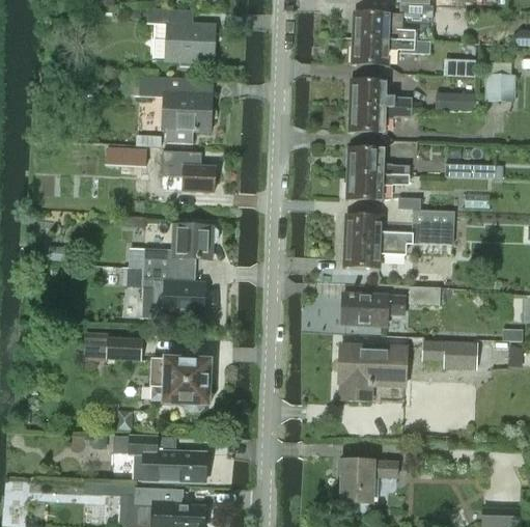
[(357,28),(357,36),(414,38),(414,29),(402,28),(402,15),(425,16),(428,20),(434,20),(436,17),(436,12),(434,9),(434,3),(400,2),(400,12),(354,11),(353,28),(357,28)]
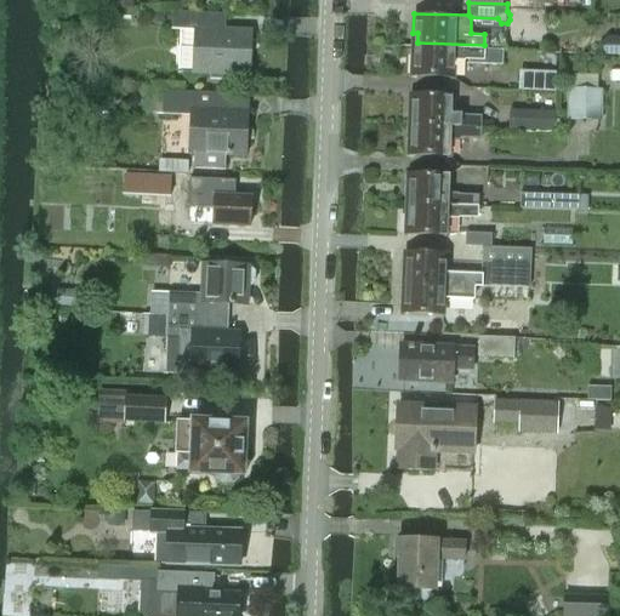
[(172,10),(171,26),(194,27),(192,70),(250,74),(251,70),(249,70),(249,64),(250,30),(252,30),(252,28),(252,26),(227,24),(215,24),(216,12),(216,10),(172,7),(172,10)]
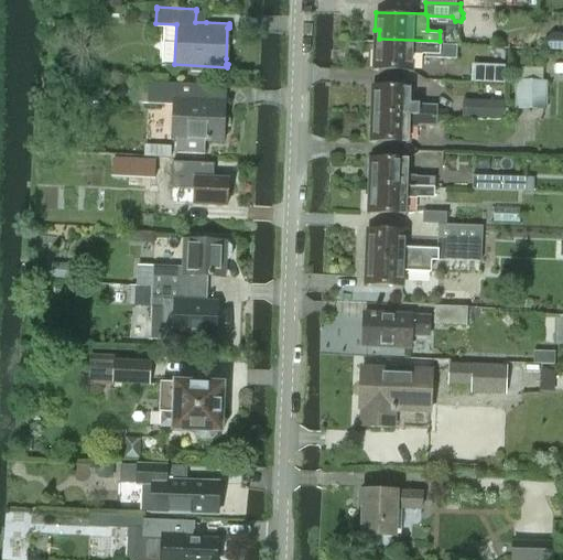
[(411,68),(412,53),(423,53),(423,52),(426,52),(426,54),(457,55),(457,43),(440,42),(440,41),(379,39),(378,47),(375,47),(374,67),(411,68)]
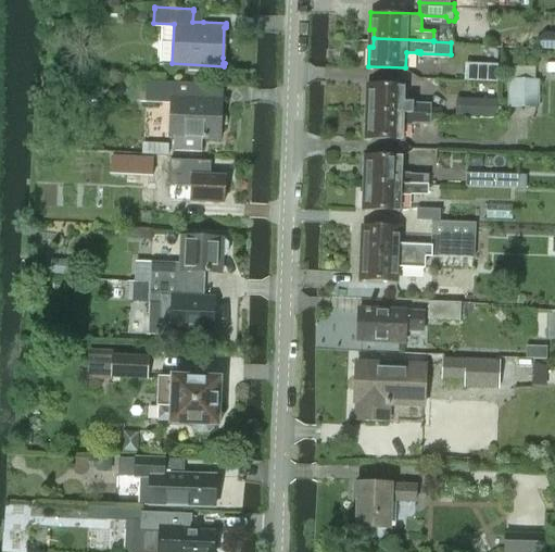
[(500,62),(464,60),(464,78),(499,80),(500,62)]
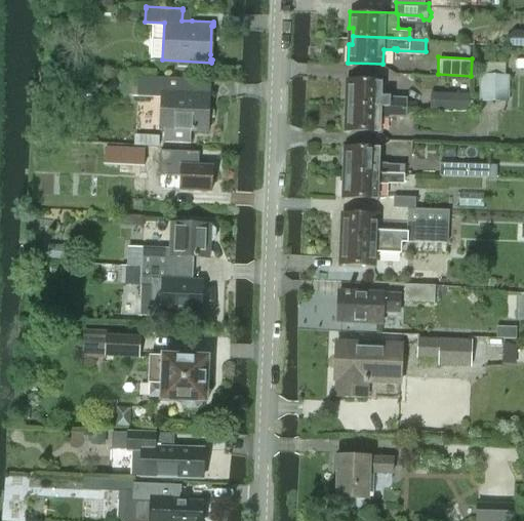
[(480,72),(479,98),(510,99),(510,72),(506,72),(484,72),(480,72)]
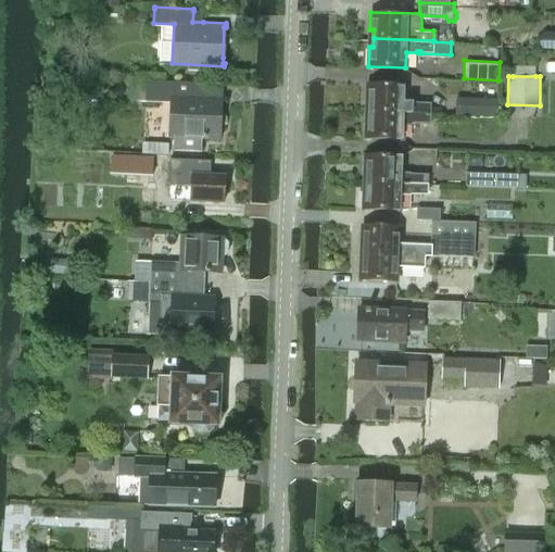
[(146,98),(146,99),(171,100),(171,102),(169,134),(167,134),(167,135),(174,135),(174,148),(201,149),(203,149),(203,138),(203,137),(221,138),(221,136),(219,136),(221,101),(223,101),(223,99),(189,98),(190,85),(147,83),(146,98)]
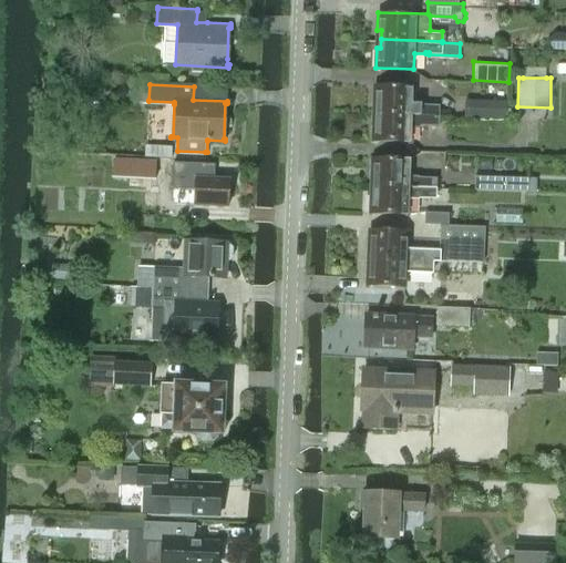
[(376,85),(374,104),(379,104),(378,112),(439,113),(439,103),(411,102),(412,86),(376,85)]
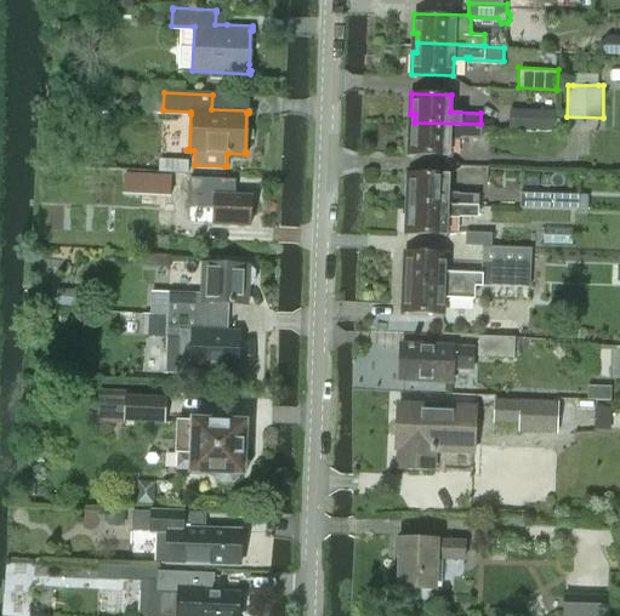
[(556,107),(510,106),(510,126),(556,127),(556,107)]
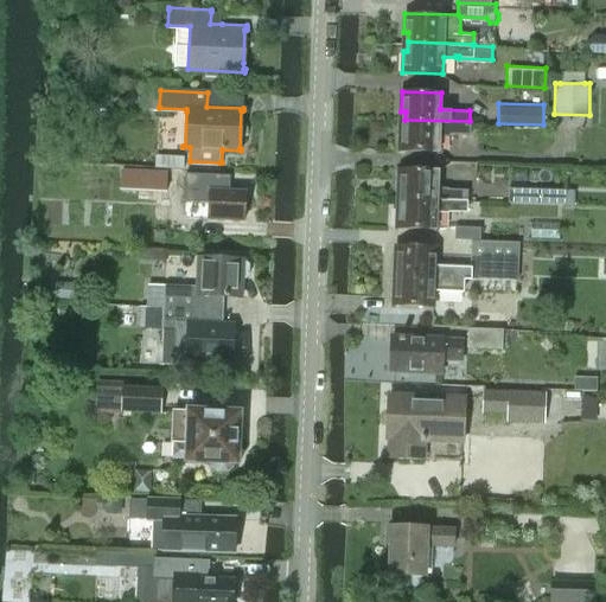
[(470,134),(470,121),(404,120),(404,130),(400,130),(400,151),(439,152),(440,135),(450,135),(450,133),(470,134)]
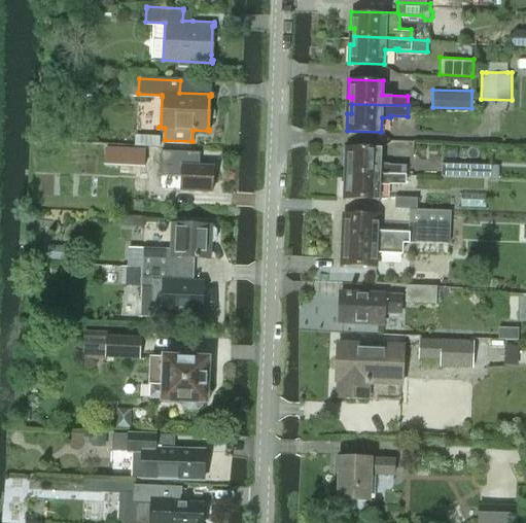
[(135,132),(135,144),(142,144),(141,154),(141,164),(154,165),(155,144),(160,144),(161,134),(135,132)]
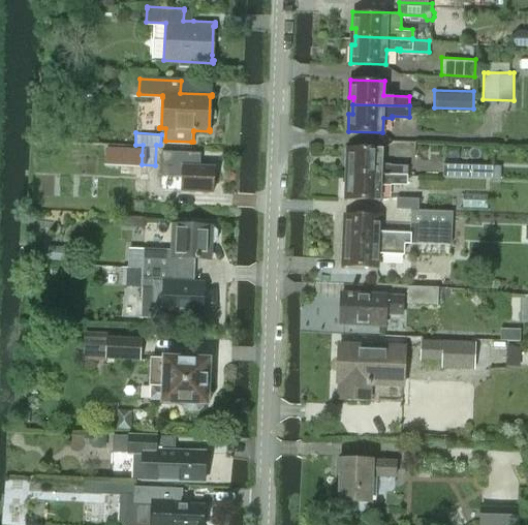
[(350,165),(350,172),(407,175),(407,166),(391,166),(391,165),(381,164),(382,149),(348,148),(347,165),(350,165)]
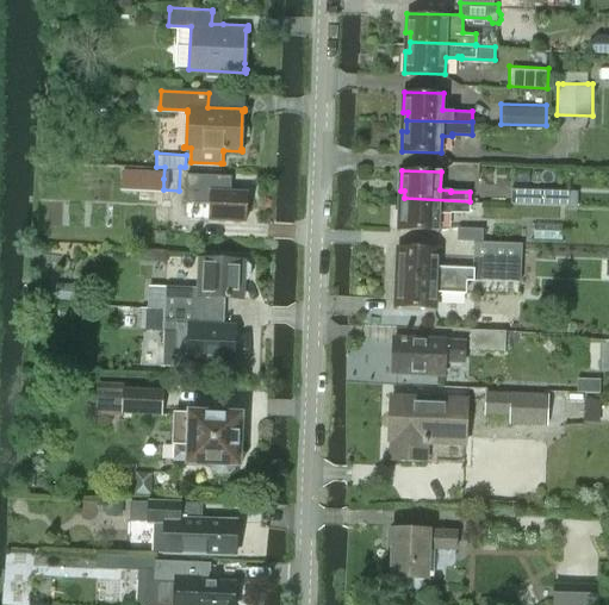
[(213,176),(187,175),(186,203),(210,204),(210,220),(246,222),(247,193),(212,191),(213,176)]
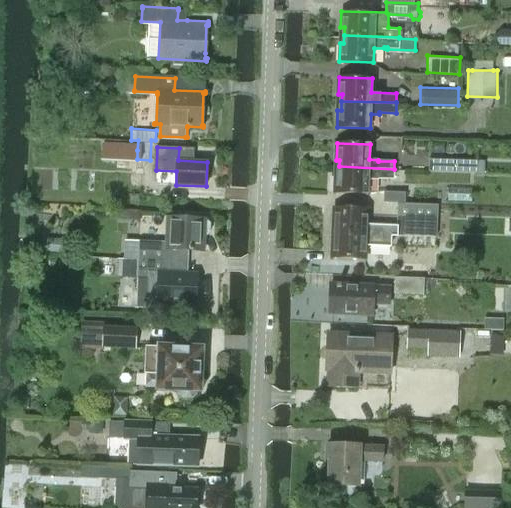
[(137,159),(137,150),(118,149),(117,165),(136,167),(137,159)]
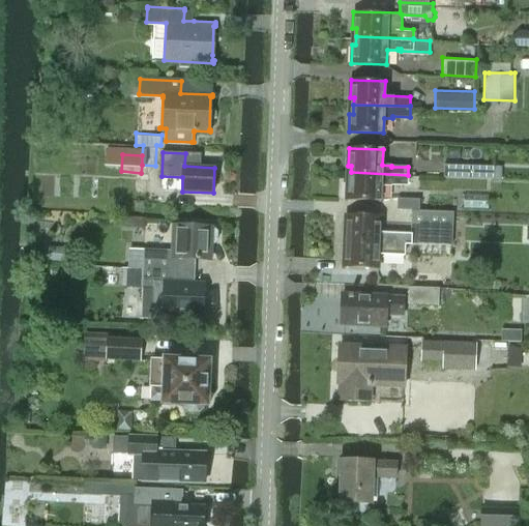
[(444,162),(444,175),(463,175),(486,176),(487,176),(494,176),(495,164),(444,162)]
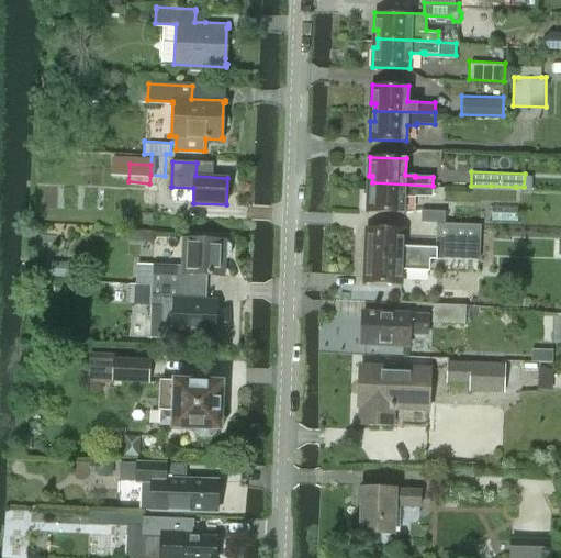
[(404,212),(405,194),(432,196),(433,186),(372,182),(372,193),(368,192),(368,210),(404,212)]
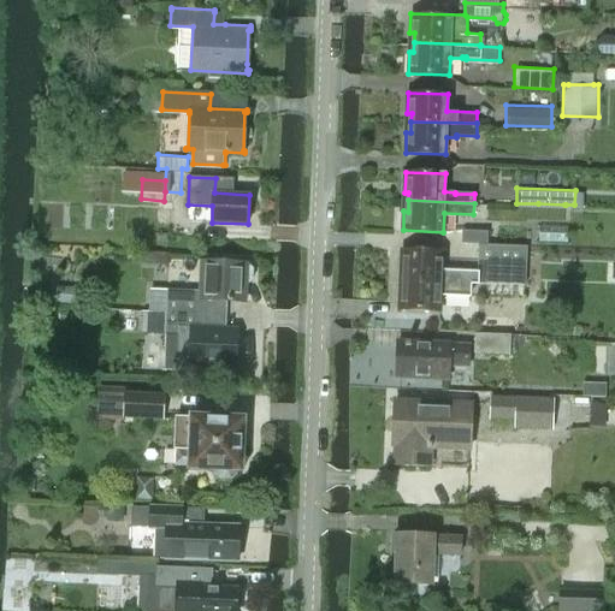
[(462,241),(479,242),(488,242),(489,230),(462,229),(462,241)]
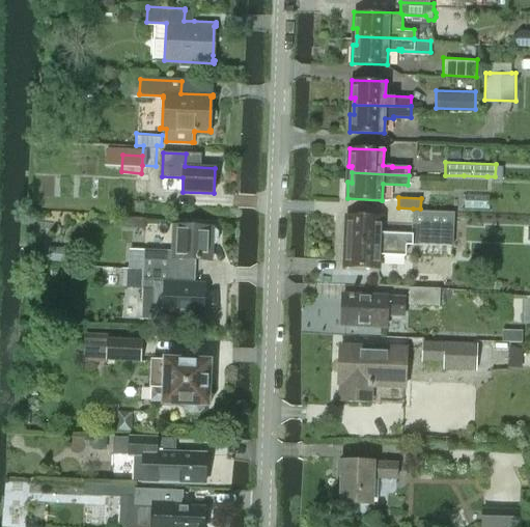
[(412,233),(410,233),(386,232),(386,238),(381,238),(382,217),(346,216),(345,232),(350,233),(349,250),(344,250),(344,267),(379,268),(380,252),(385,252),(385,253),(406,254),(406,243),(453,244),(454,210),(420,209),(413,209),(412,233)]
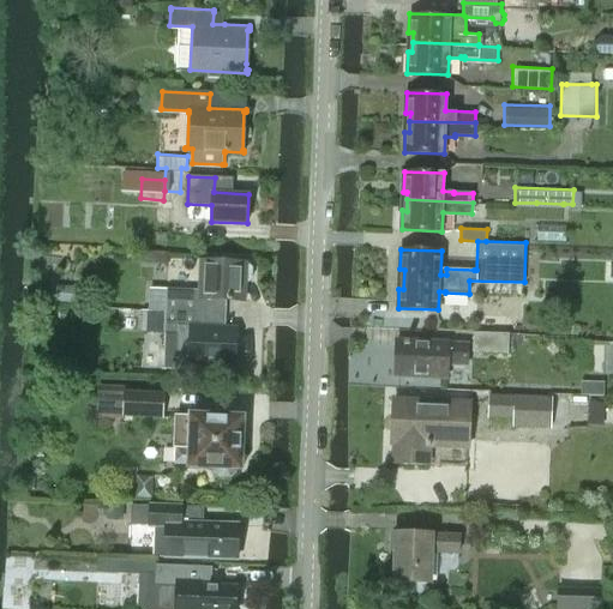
[(142,261),(168,263),(169,249),(143,248),(142,261)]
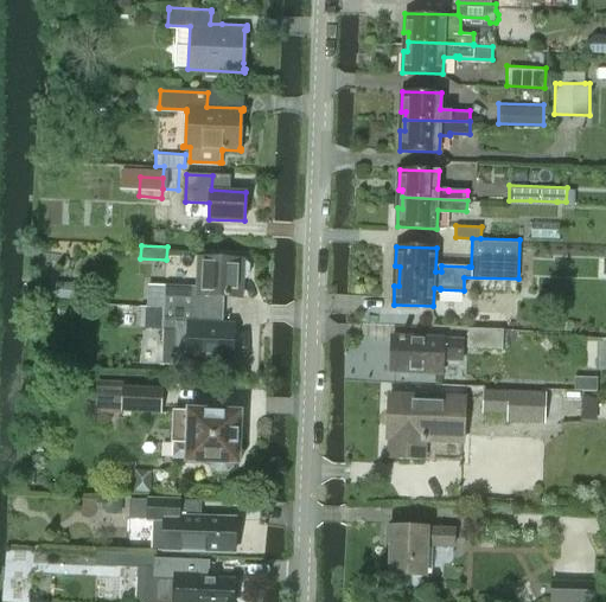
[(150,282),(148,302),(165,303),(165,307),(205,308),(205,295),(241,298),(244,298),(246,279),(246,276),(249,274),(250,273),(250,261),(247,258),(197,256),(196,283),(196,285),(165,283),(150,282)]
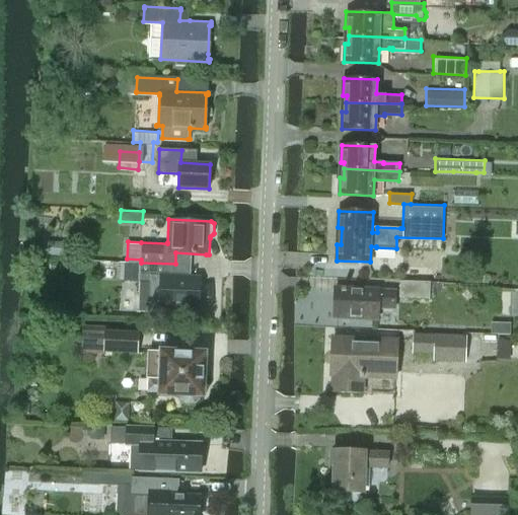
[(121,260),(121,278),(140,279),(140,280),(161,281),(162,283),(161,306),(182,307),(181,310),(187,310),(187,307),(199,308),(200,278),(174,277),(175,264),(141,263),(141,260),(127,259),(127,260),(121,260)]
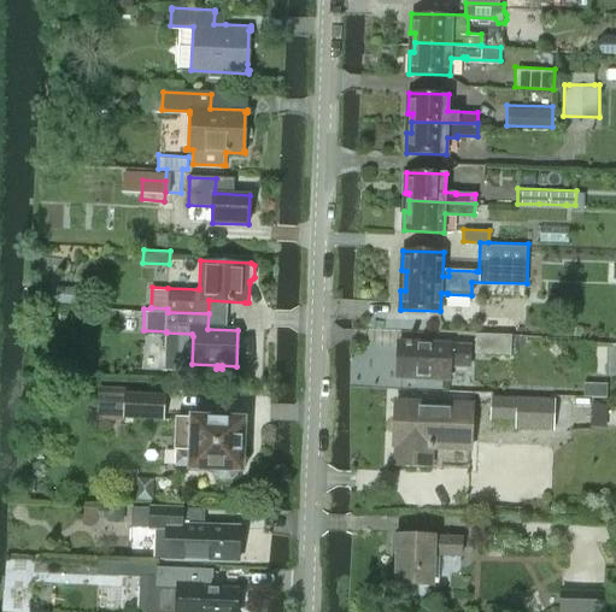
[(475,348),(475,351),(511,351),(511,349),(512,331),(476,331),(475,348)]
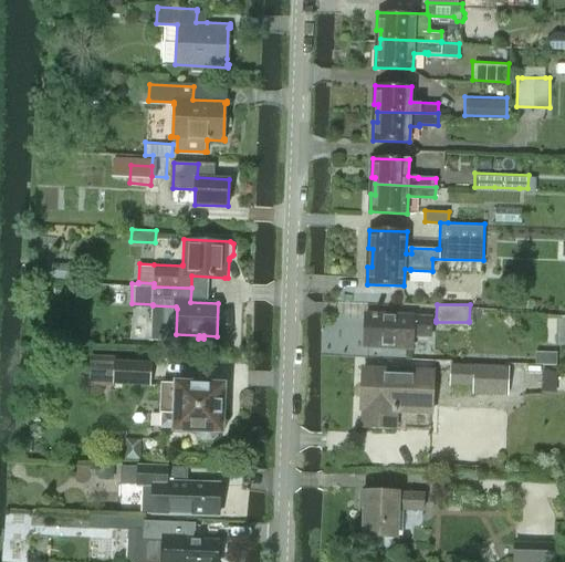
[(374,314),(366,314),(365,344),(414,346),(414,335),(431,335),(431,316),(415,316),(415,315),(378,314),(378,313),(374,313),(374,314)]
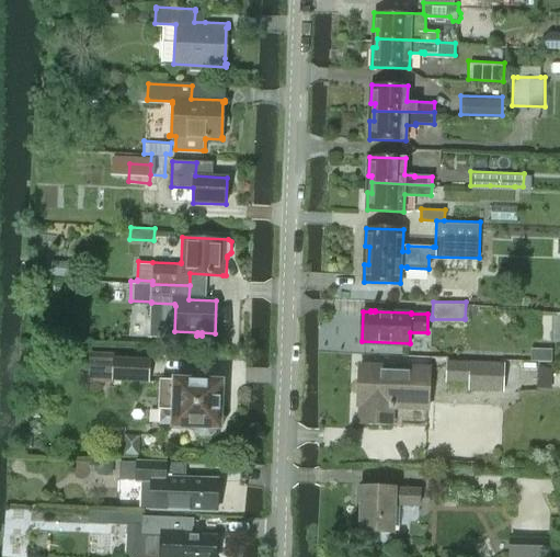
[(90,350),(89,379),(113,381),(113,378),(150,381),(151,357),(114,356),(114,351),(90,350)]
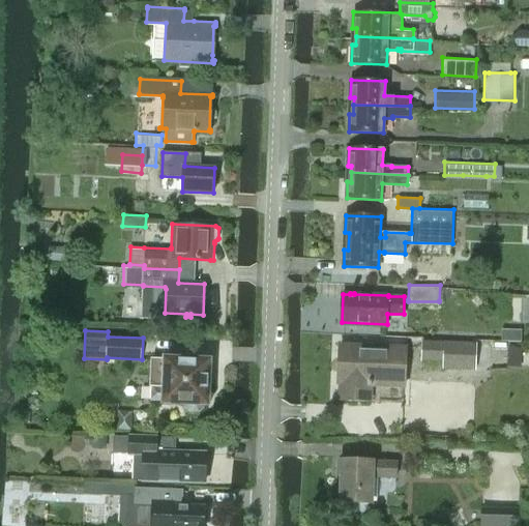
[(477,341),(421,338),(420,359),(443,360),(443,366),(476,367),(477,341)]
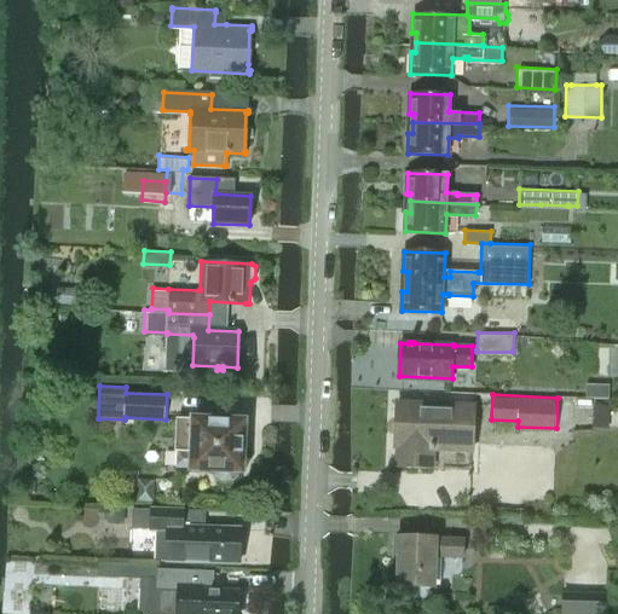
[(474,405),(397,403),(396,446),(409,446),(409,465),(432,467),(444,447),(473,447),(474,405)]
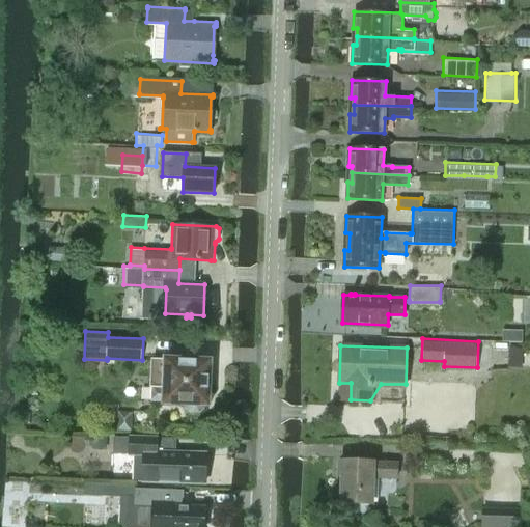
[(208,363),(152,361),(151,401),(187,403),(187,408),(189,411),(198,412),(201,408),(201,404),(206,404),(207,378),(212,376),(212,367),(208,365),(208,363)]
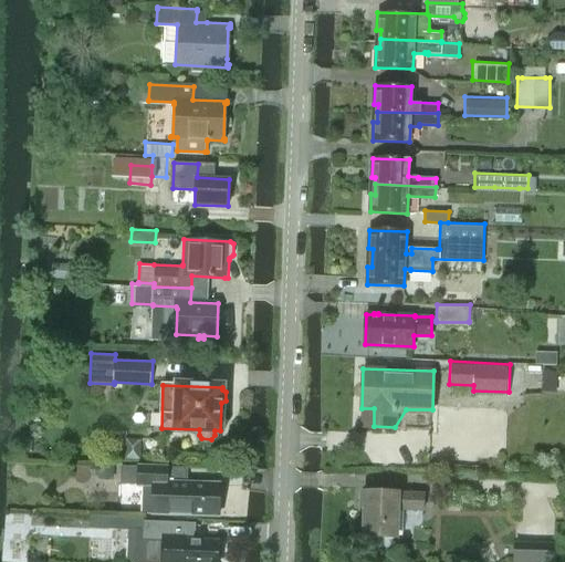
[(142,511),(154,512),(219,514),(219,508),(222,505),(222,492),(220,489),(220,482),(167,481),(168,466),(139,465),(122,464),(122,481),(137,482),(137,485),(143,485),(142,511)]
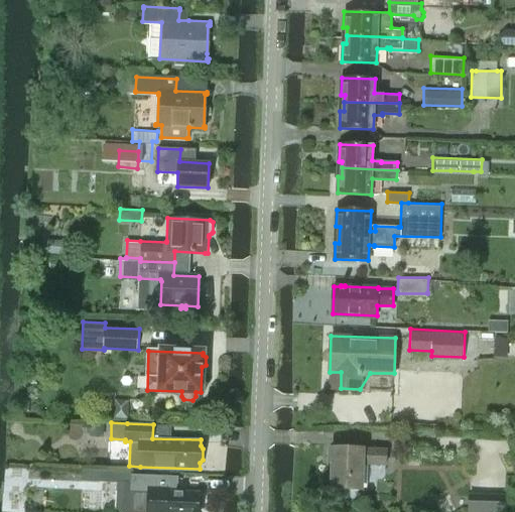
[(361,489),(363,463),(386,464),(387,451),(331,448),(331,462),(334,462),(332,488),(361,489)]
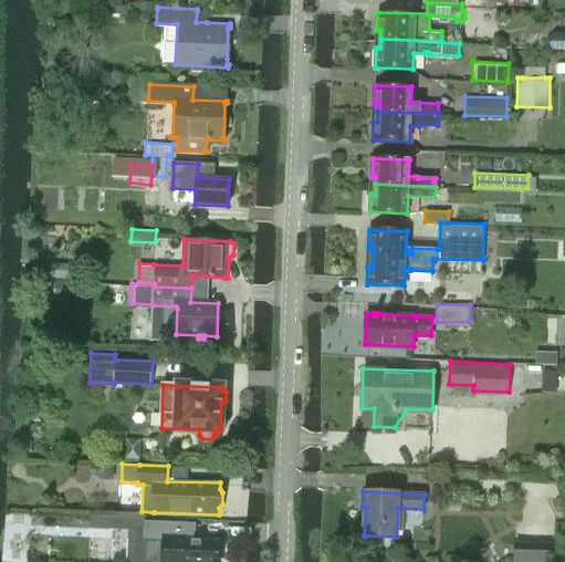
[(91,526),(108,527),(110,513),(91,512),(91,526)]
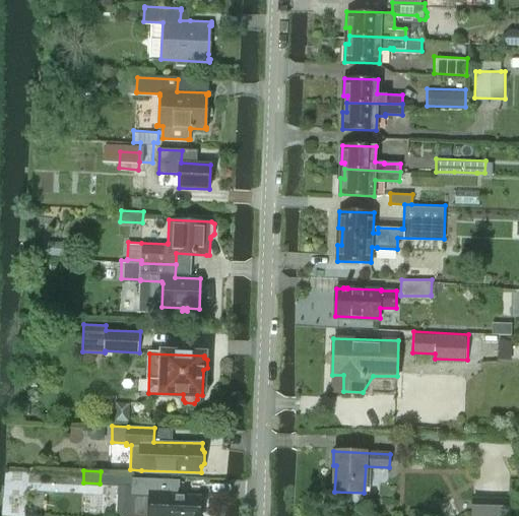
[(132,475),(130,515),(132,515),(199,515),(200,514),(202,512),(202,504),(200,502),(200,497),(185,496),(185,492),(180,491),(181,478),(132,475)]
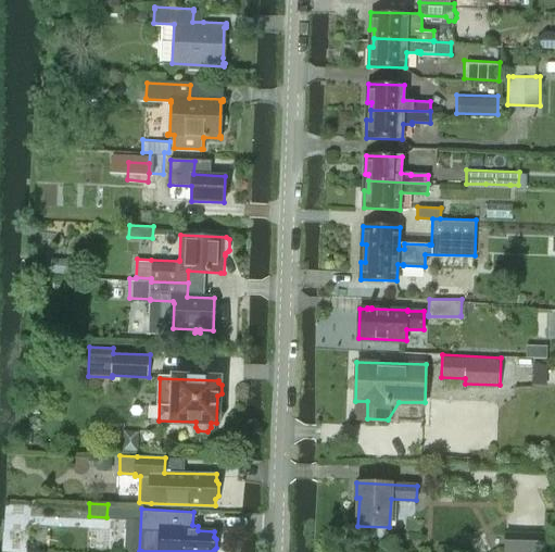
[(506,542),(505,551),(544,551),(545,539),(545,536),(515,535),(515,543),(506,542)]
